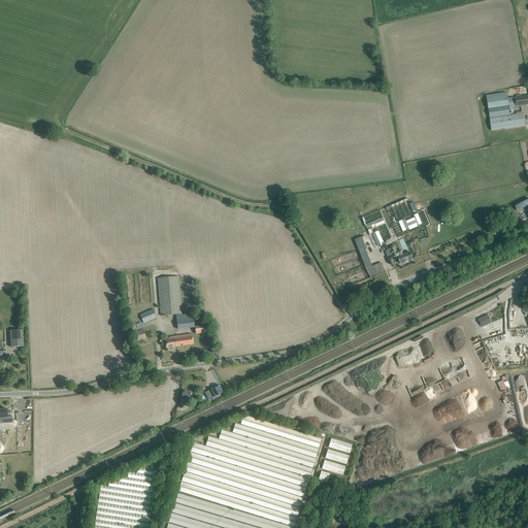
[(486,96),(488,108),(508,105),(507,98),(506,93),(486,96)]
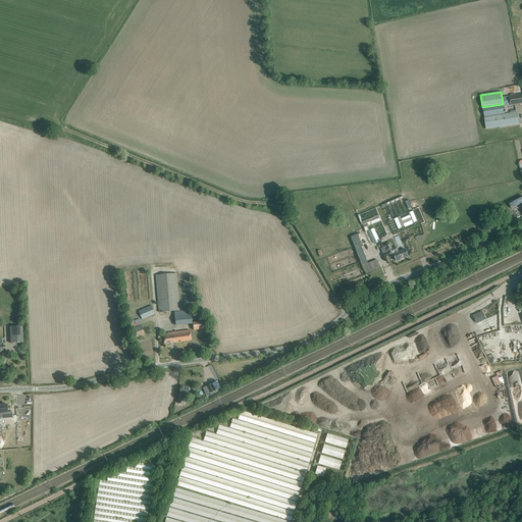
[(510,96),(509,96),(510,106),(521,103),(521,94),(515,95),(510,96)]
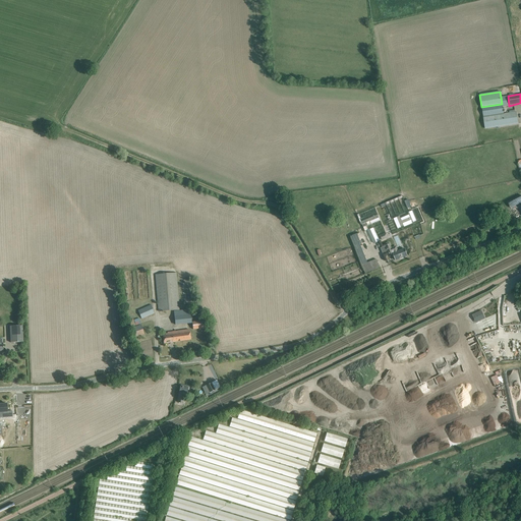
[(509,106),(508,96),(501,97),(502,104),(481,107),(483,117),(498,115),(504,114),(503,107),(509,106)]
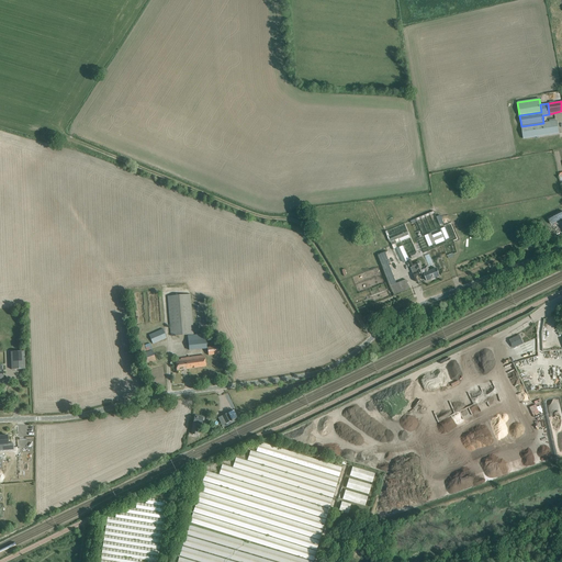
[(524,138),(539,136),(559,133),(557,121),(543,123),(537,124),(521,126),(524,138)]
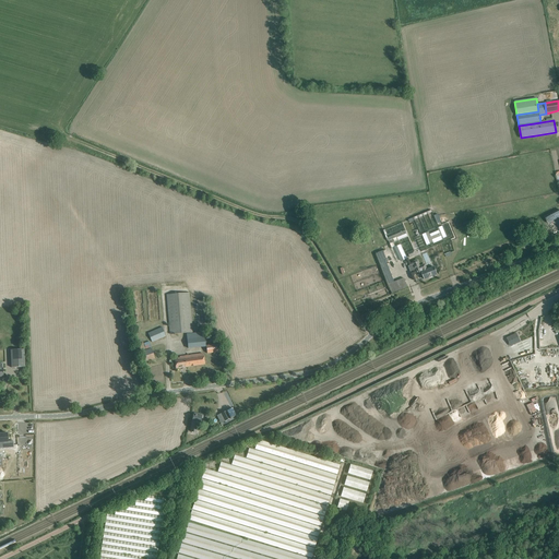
[(558,210),(549,214),(552,221),(558,216),(558,210)]
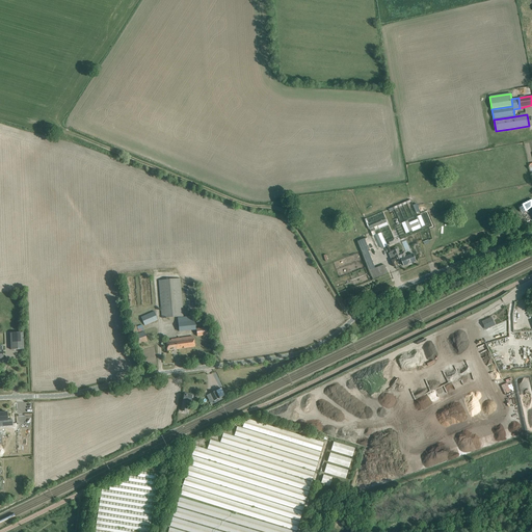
[(418,216),(402,222),(406,233),(413,231),(413,232),(421,229),(421,228),(426,225),(421,215),(418,216)]
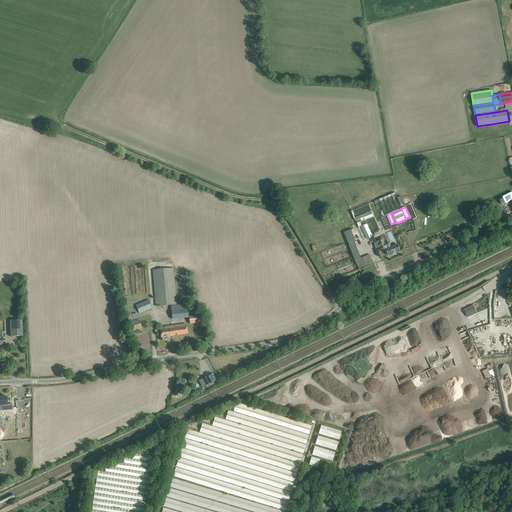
[(363,214),(354,218),(355,221),(356,220),(360,219),(364,217),(373,213),(372,211),(363,214)]
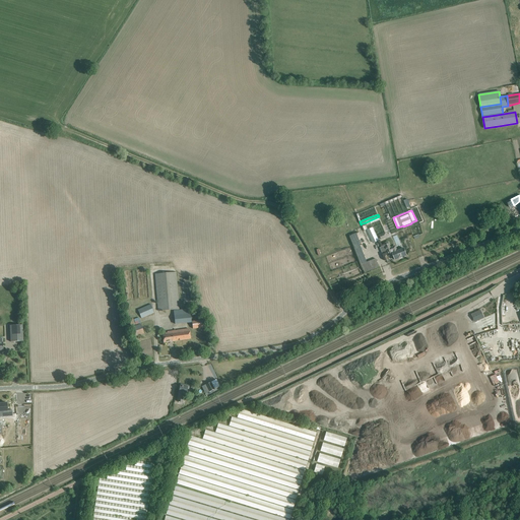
[(368,229),(367,229),(373,243),(376,242),(370,228),(368,229)]
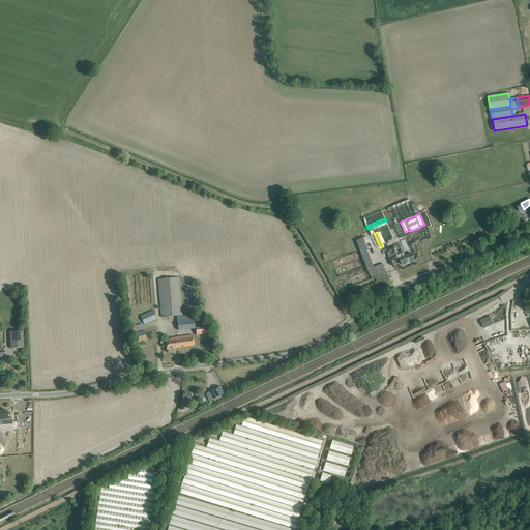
[(363,237),(357,239),(369,268),(374,266),(365,244),(366,243),(363,237)]
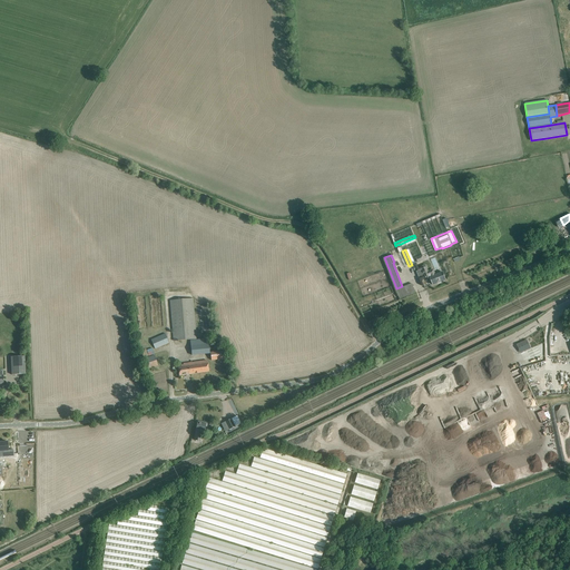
[(426,281),(430,279),(432,285),(445,279),(443,273),(435,275),(433,269),(428,272),(426,267),(422,268),(426,281)]
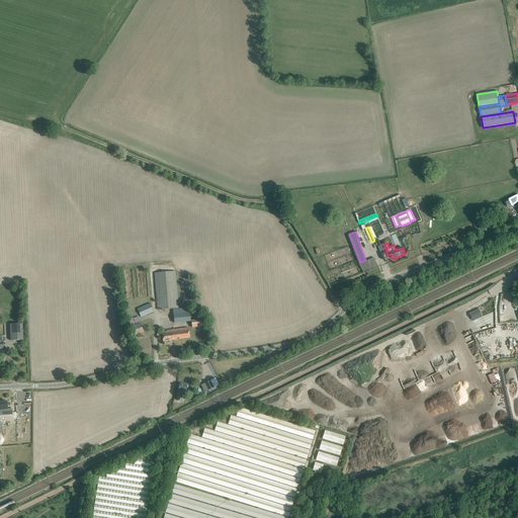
[(365,260),(360,262),(362,268),(363,271),(373,267),(377,265),(374,257),(365,260)]
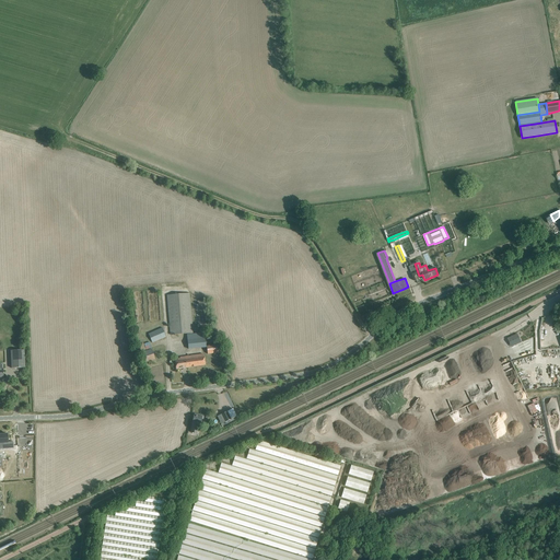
[(193,333),(189,293),(167,295),(171,335),(193,333)]
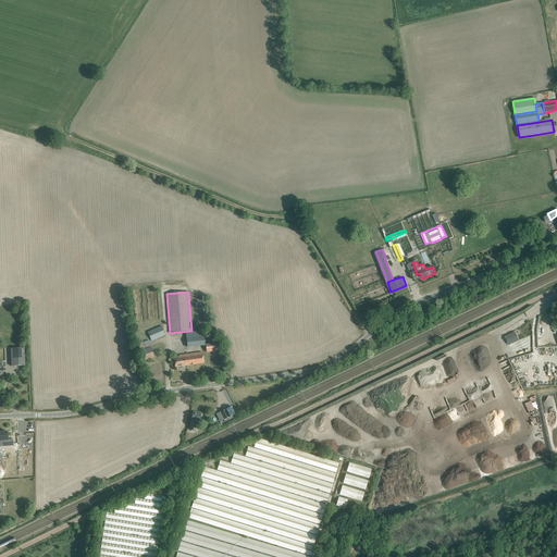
[(147,332),(151,341),(165,335),(161,326),(147,332)]
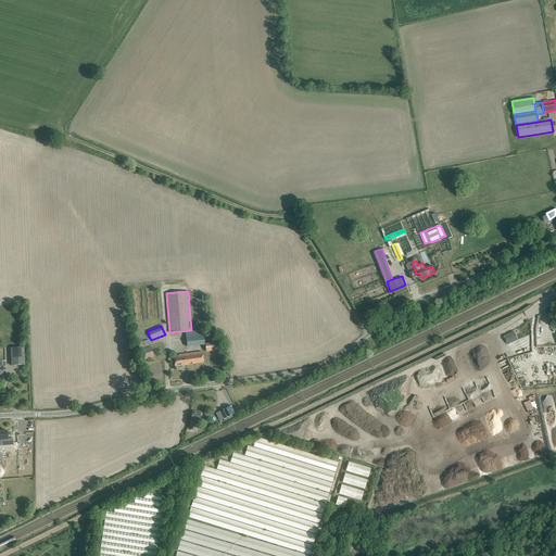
[(517,340),(514,331),(504,337),(508,344),(517,340)]
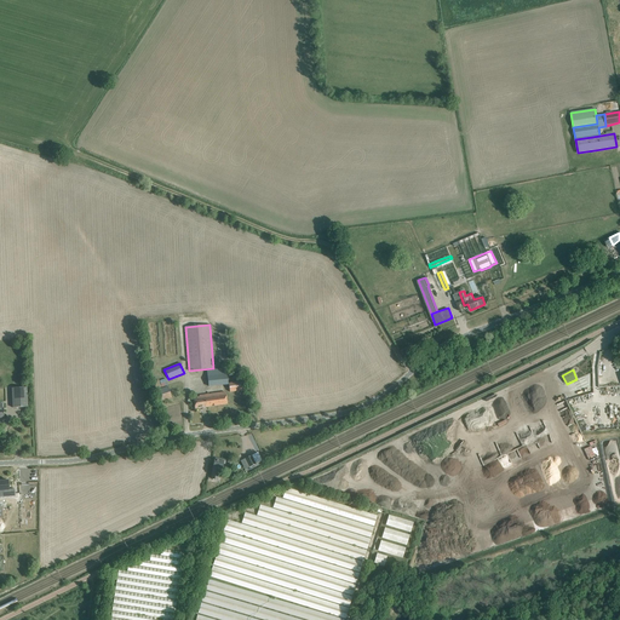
[(229,384),(230,392),(244,390),(242,382),(229,384)]
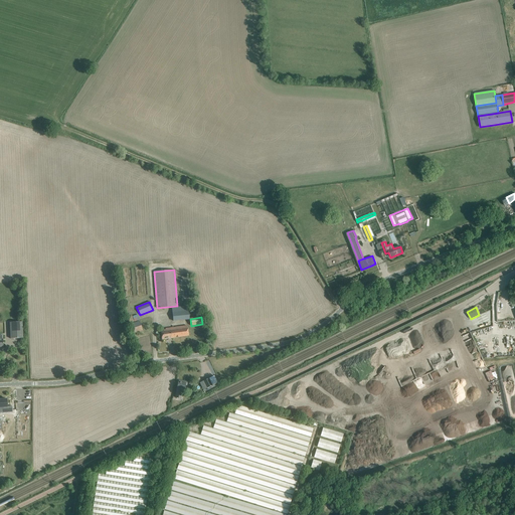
[(143,330),(139,321),(131,324),(131,323),(129,324),(129,325),(130,325),(133,334),(143,330)]
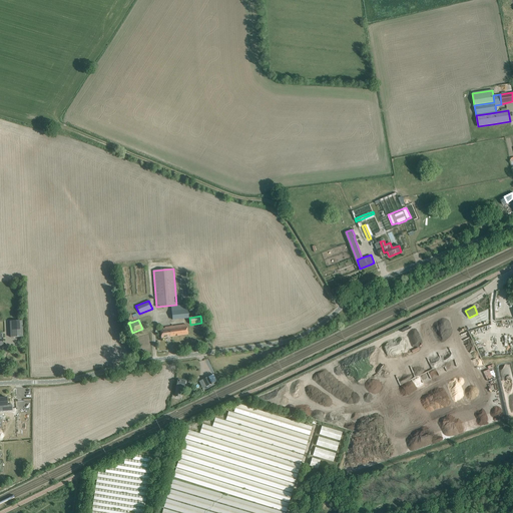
[(10,322),(11,338),(23,338),(22,321),(10,322)]
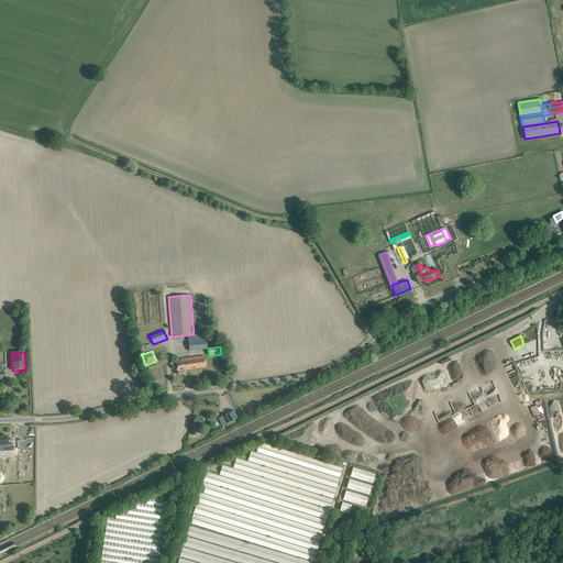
[(178,362),(176,363),(177,371),(206,367),(205,356),(180,360),(180,361),(178,361),(178,362)]
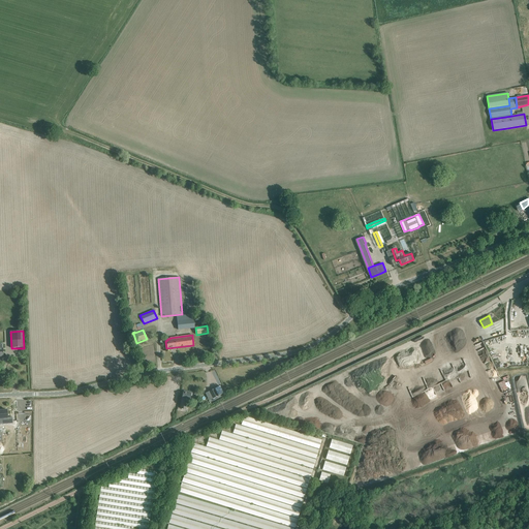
[(215,389),(209,392),(213,399),(218,396),(215,389)]
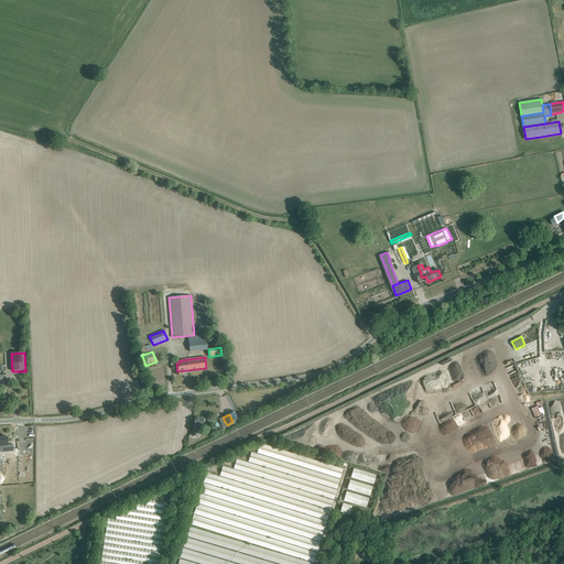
[(195,419),(194,425),(193,435),(198,436),(199,426),(202,426),(203,420),(203,419),(195,416),(195,419)]
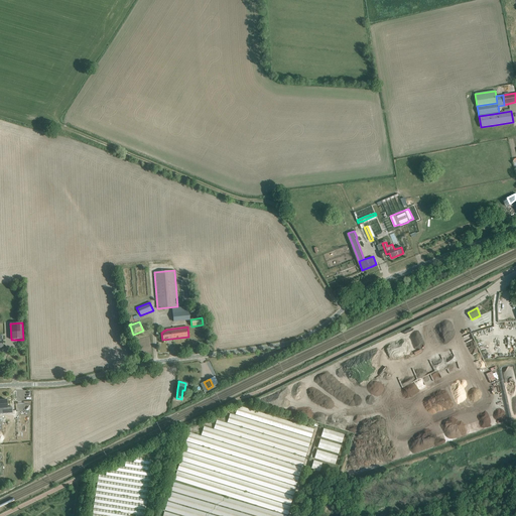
[(7,400),(0,400),(0,414),(13,413),(13,407),(8,408),(7,400)]
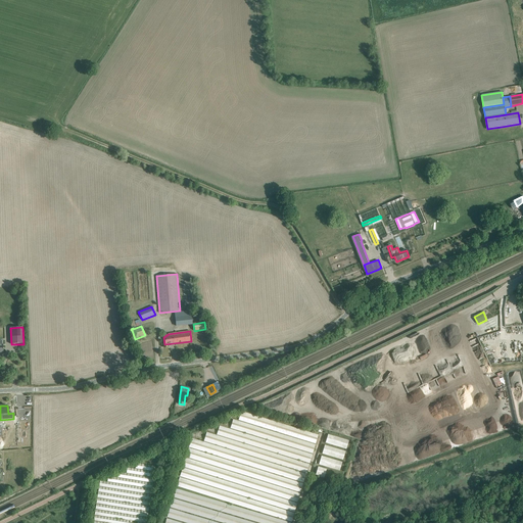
[(318,435),(241,412),(238,420),(316,443),(318,435)]
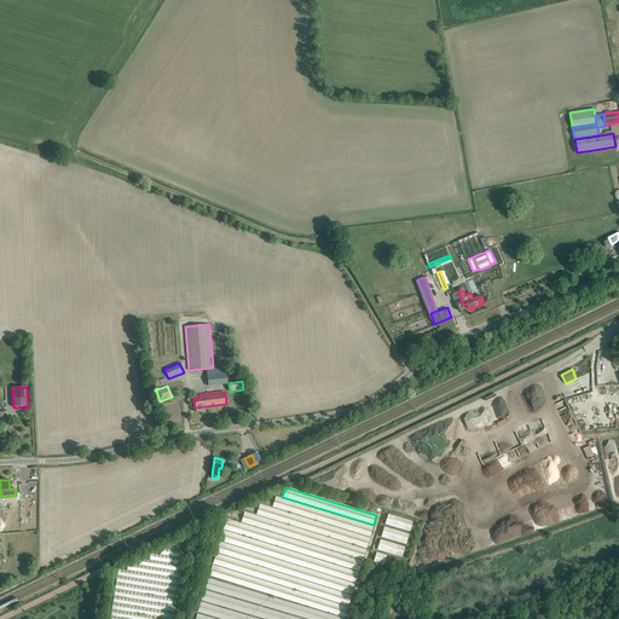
[(272,507),(370,537),(374,526),(276,496),(272,507)]
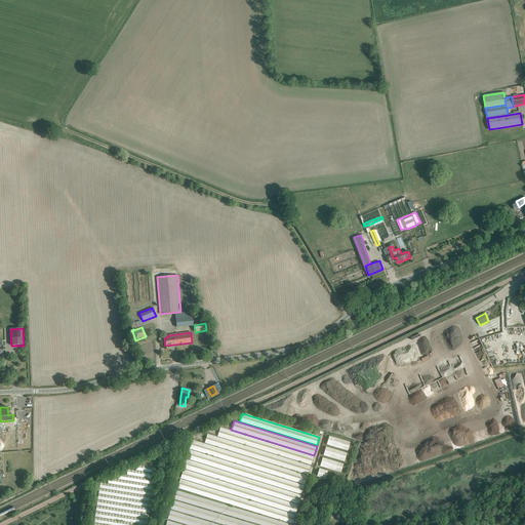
[(326,431),(344,433),(346,420),(341,420),(340,427),(327,425),(326,431)]
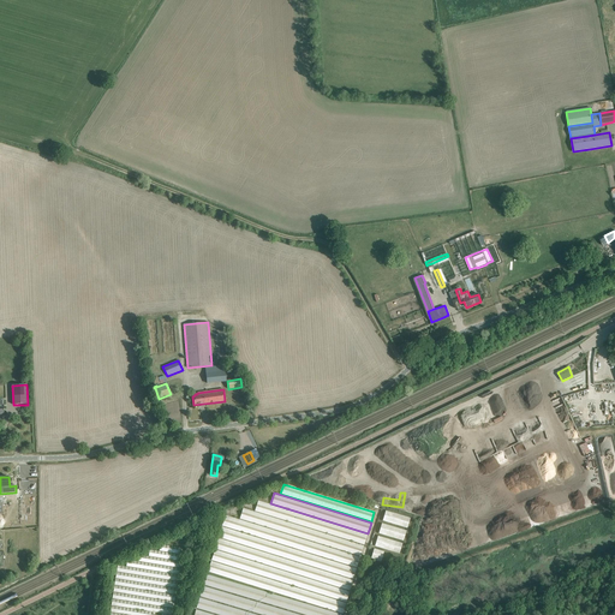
[(584,495),(567,499),(568,506),(560,507),(561,512),(572,509),(572,508),(586,506),(584,495)]
